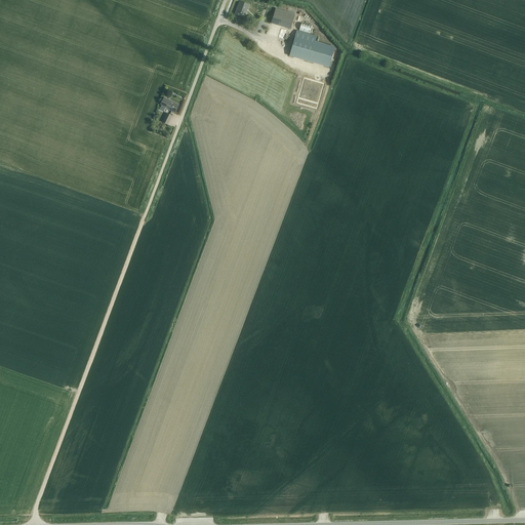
[(249,5),(240,2),(235,14),(240,16),(241,13),(245,15),(249,5)]
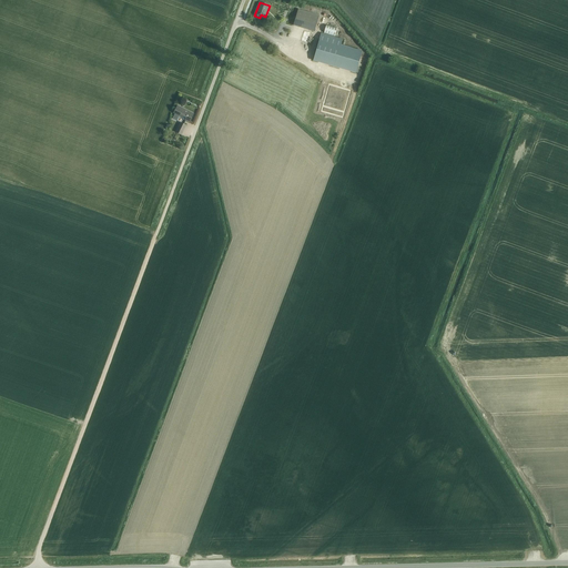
[(314,32),(320,16),(297,10),(293,26),(314,32)]
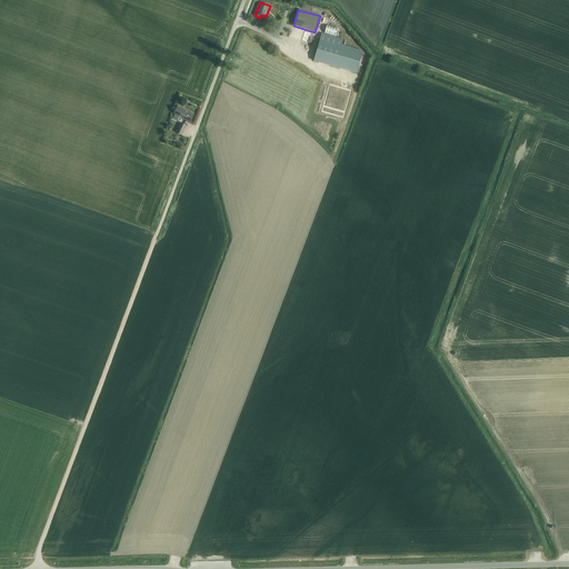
[(327,26),(325,33),(335,37),(337,29),(327,26)]
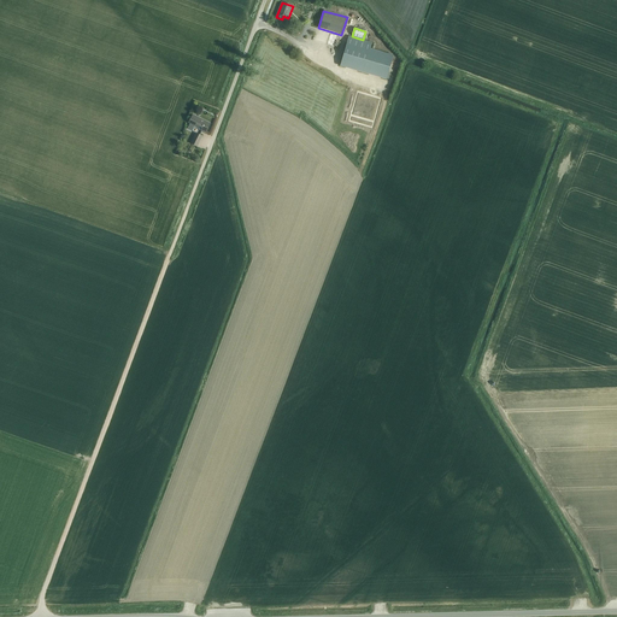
[(372,43),(348,36),(340,66),(387,80),(393,56),(370,50),(372,43)]
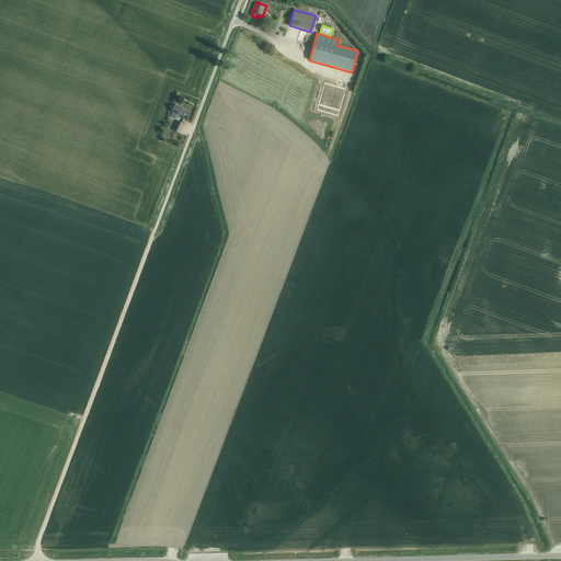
[(321,100),(318,111),(323,112),(328,113),(333,115),(339,116),(342,106),(343,101),(346,90),(341,89),(335,87),(325,84),(322,94),(321,100)]
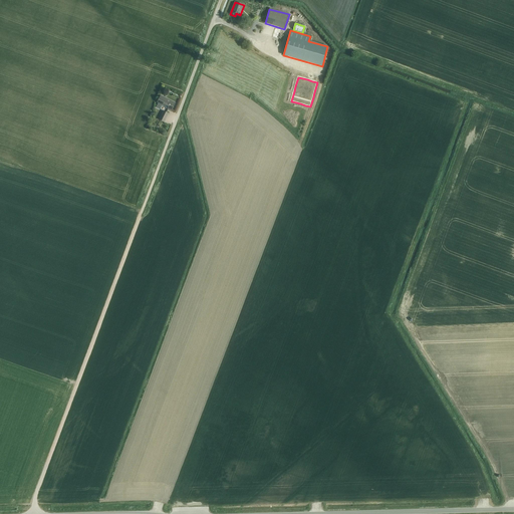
[(161,96),(158,102),(162,104),(162,106),(171,110),(175,103),(161,96)]
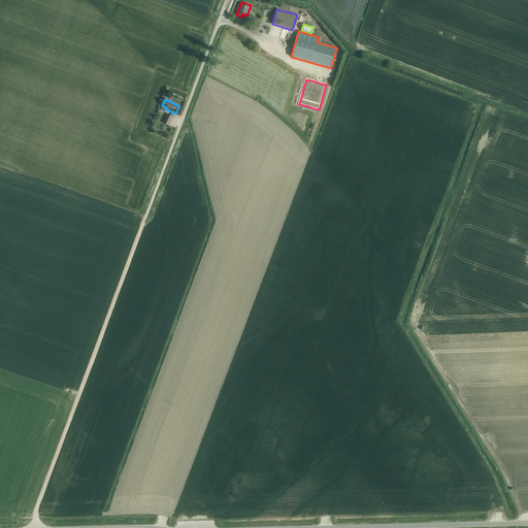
[(168,113),(163,123),(169,126),(173,117),(168,113)]
